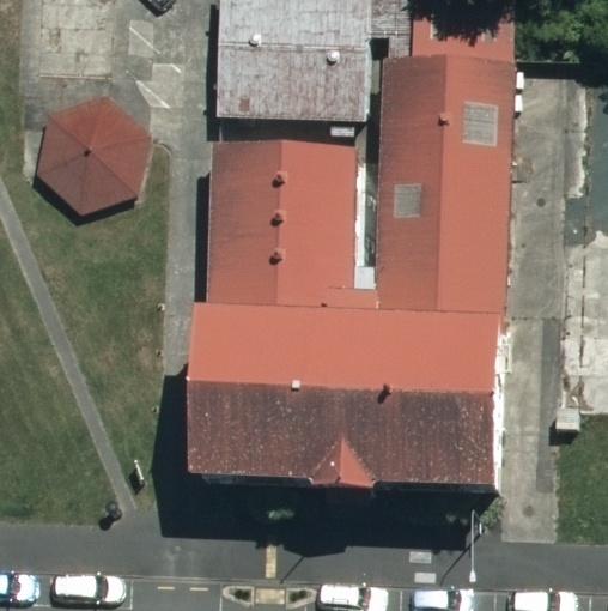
[(46,0),(43,76),(121,78),(122,0),(46,0)]
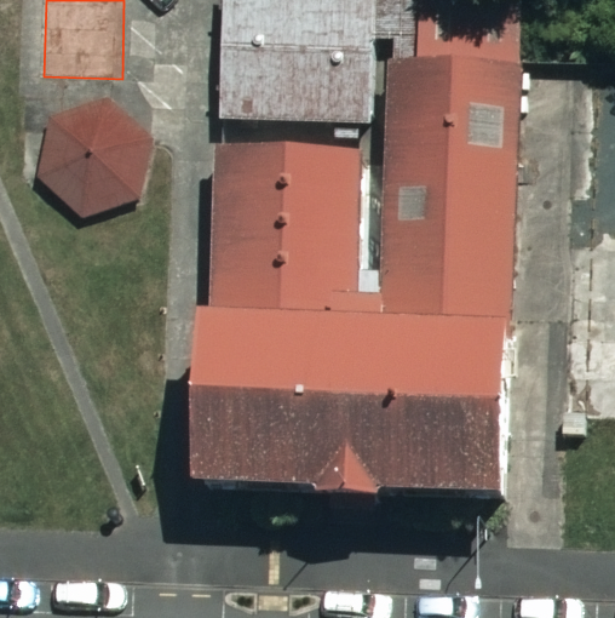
[(193,309),(190,486),(208,487),(308,490),(335,490),(510,495),(521,46),(521,0),(420,0),(419,59),(385,58),(380,273),(360,272),(362,147),(217,146),(212,146),(208,309),(193,309)]
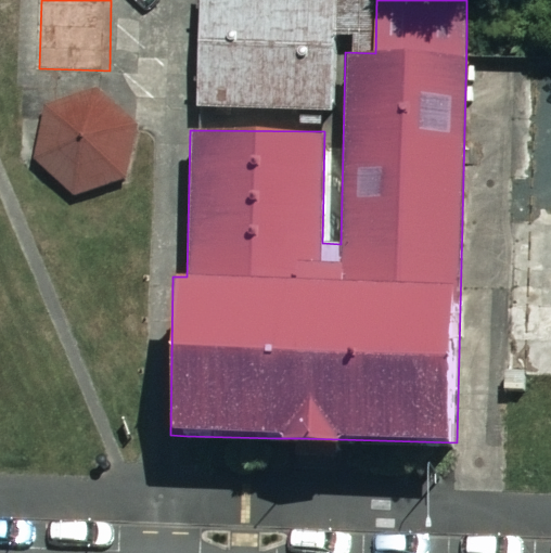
[(197,0),(194,94),(194,105),(329,110),(332,0),(197,0)]
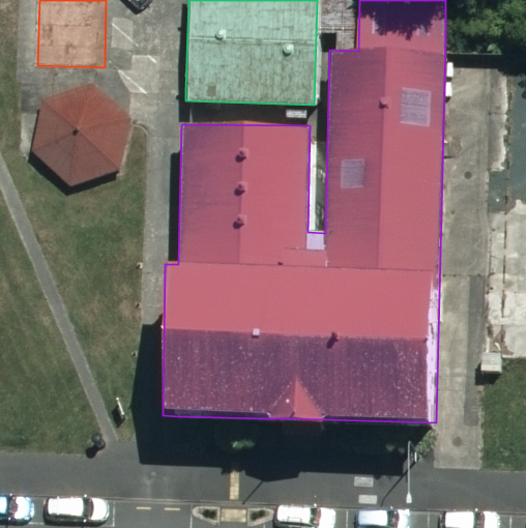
[(473,352),(525,355),(525,42),(502,41),(501,62),(486,61),(473,352)]
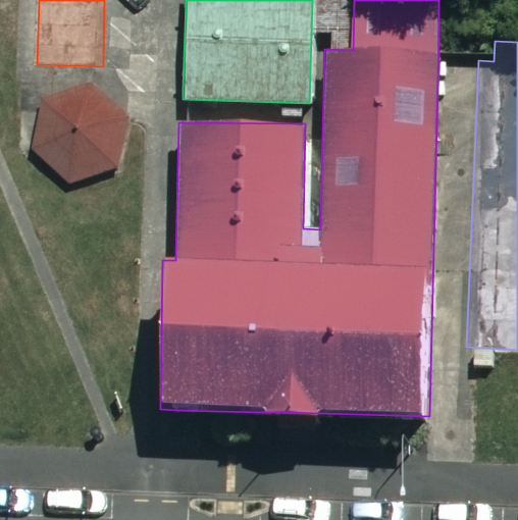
[(72,183),(121,166),(132,116),(93,83),(44,99),(34,149),(72,183)]
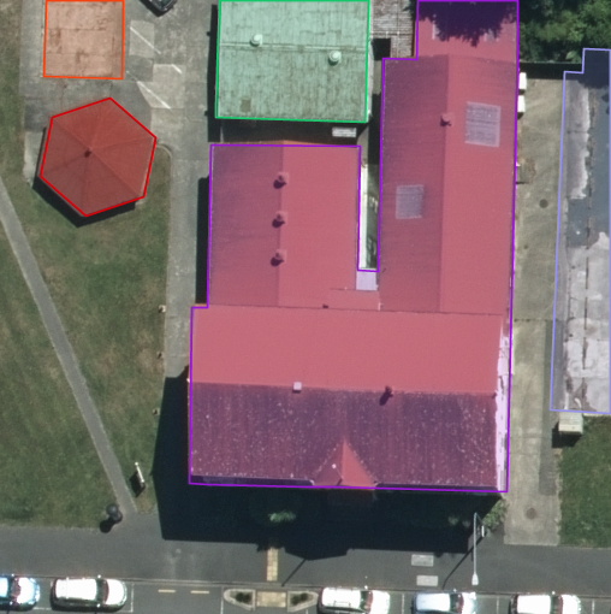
All buildings are outlined.
